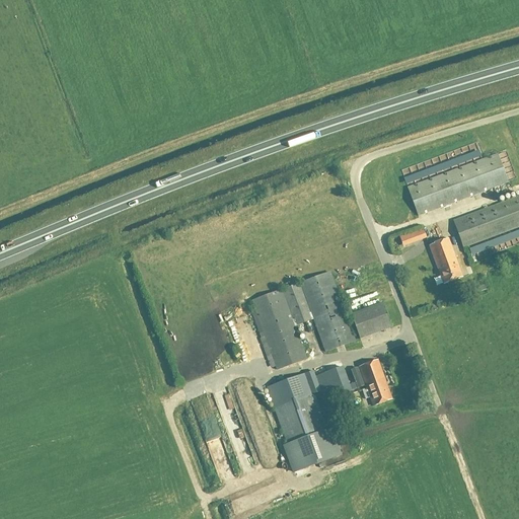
[(509,183),(498,155),(408,189),(419,217),(509,183)]
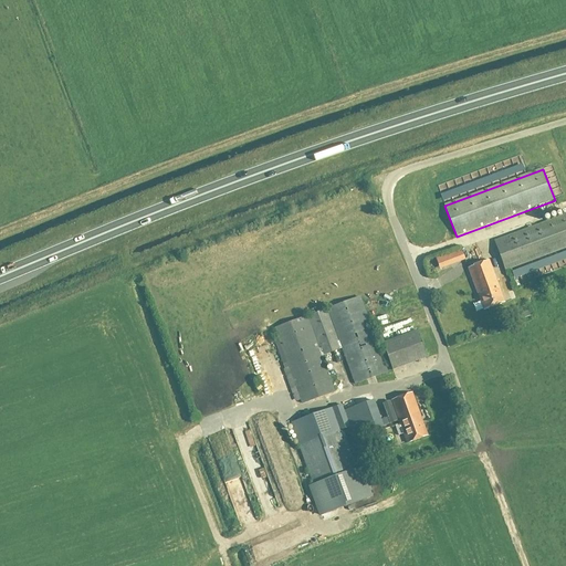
[(565,215),(495,242),(506,272),(559,252),(565,249),(565,215)]
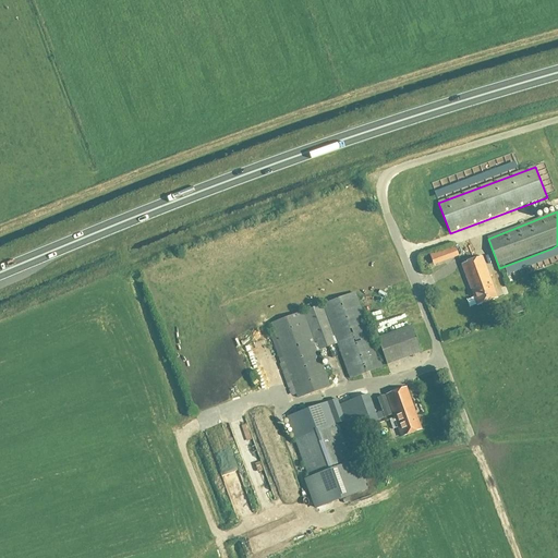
[(498,299),(482,257),(461,265),(477,306),(498,299)]
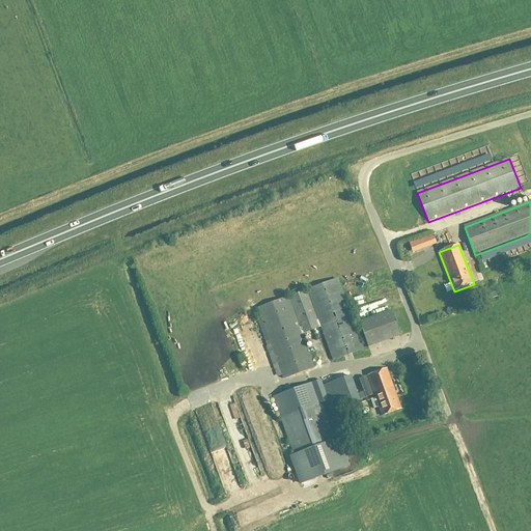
[(258,308),(270,341),(266,342),(267,346),(266,347),(277,378),(282,375),(283,380),(314,369),(302,335),(320,328),(333,361),(363,350),(338,280),(258,308)]
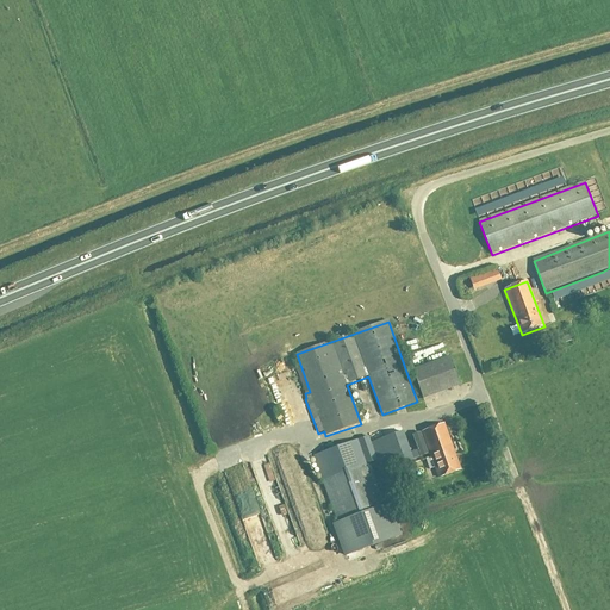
[(452,354),(414,363),(421,392),(459,383),(452,354)]
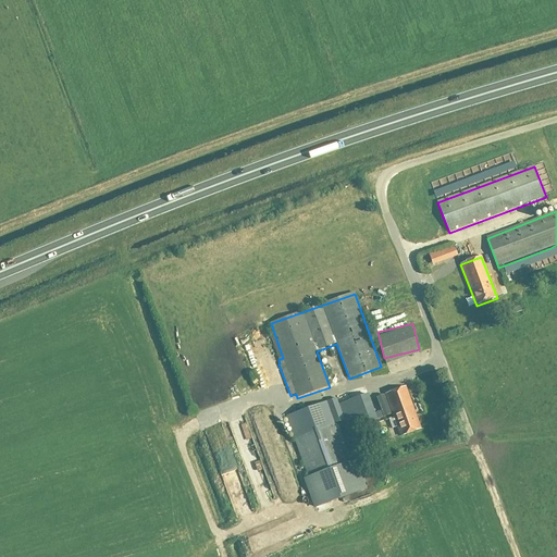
[(257,360),(252,361),(262,387),(268,385),(257,360)]
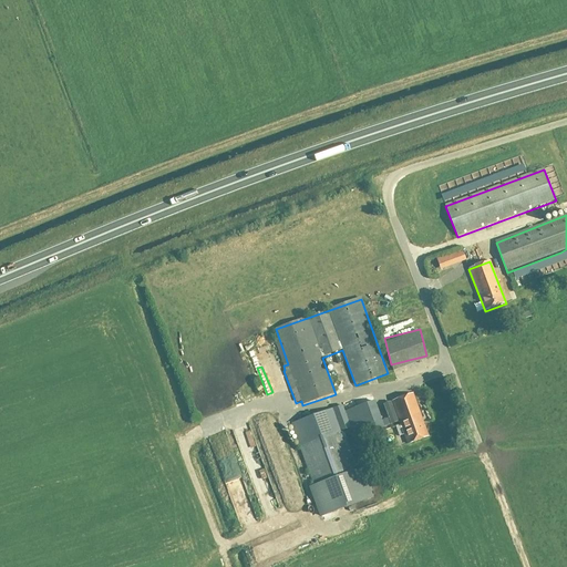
[(413,394),(393,402),(401,425),(395,426),(400,437),(405,435),(409,444),(428,437),(413,394)]
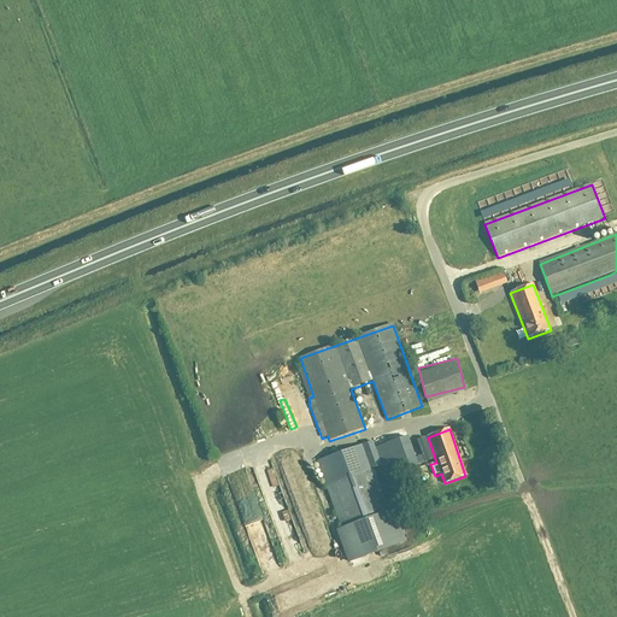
[(418,469),(406,438),(376,448),(387,480),(418,469)]
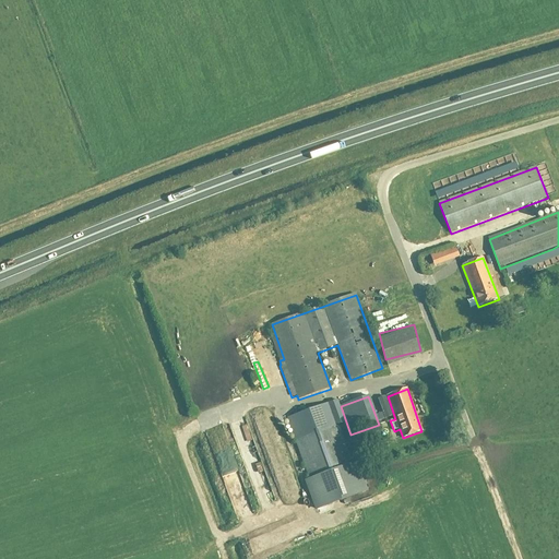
[(288,418),(290,425),(311,480),(307,482),(318,510),(366,491),(356,464),(353,465),(333,411),(337,408),(335,402),(288,418)]
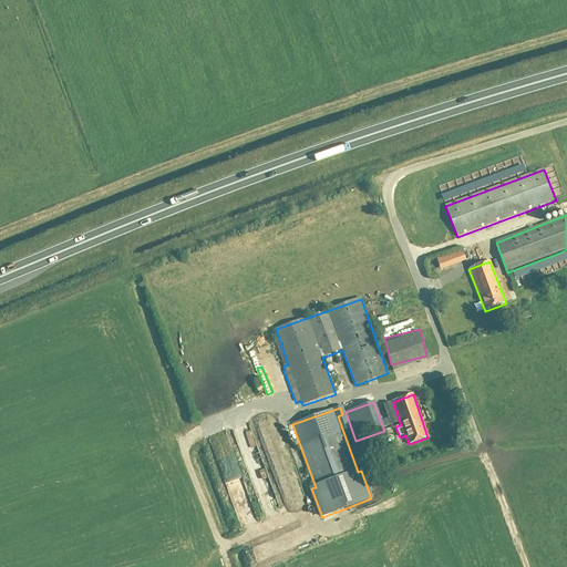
[(272,466),(284,463),(271,420),(260,423),(272,466)]
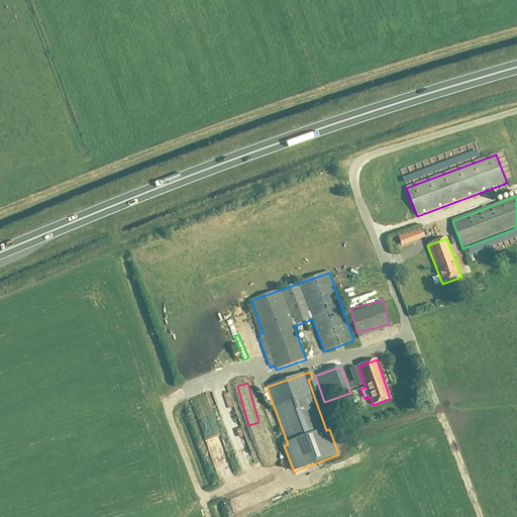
[(225,478),(234,472),(229,462),(219,469),(225,478)]
